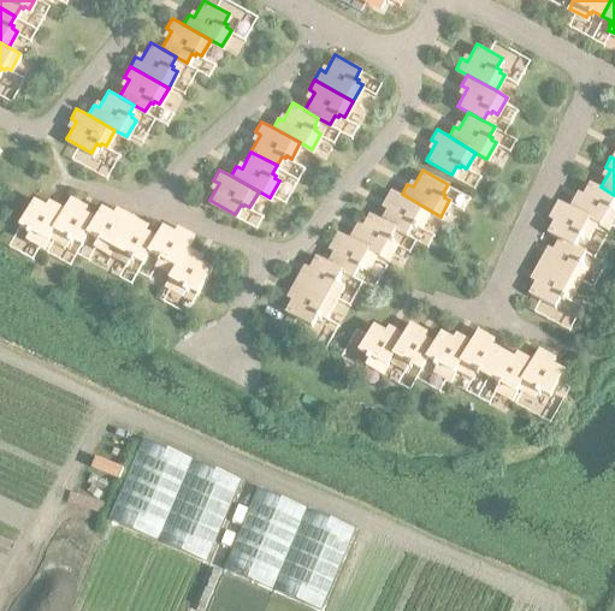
[(574,195),(569,205),(596,220),(607,226),(614,212),(614,209),(611,207),(613,206),(609,203),(614,195),(601,187),(589,181),(579,197),(574,195)]
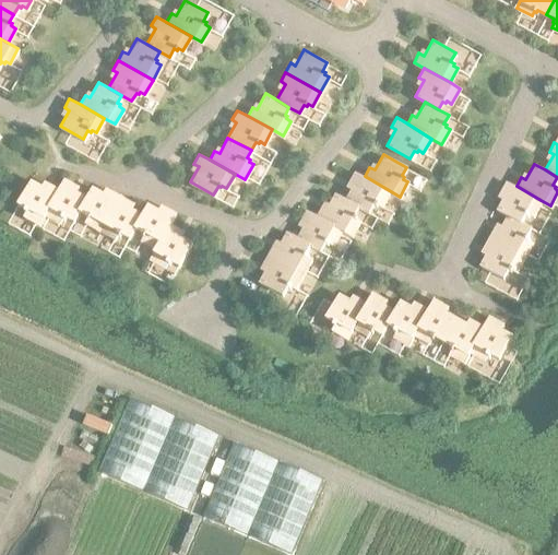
[(354,182),(345,198),(357,205),(368,211),(372,203),(376,204),(377,202),(381,205),(389,190),(365,176),(354,170),(348,180),(354,182)]
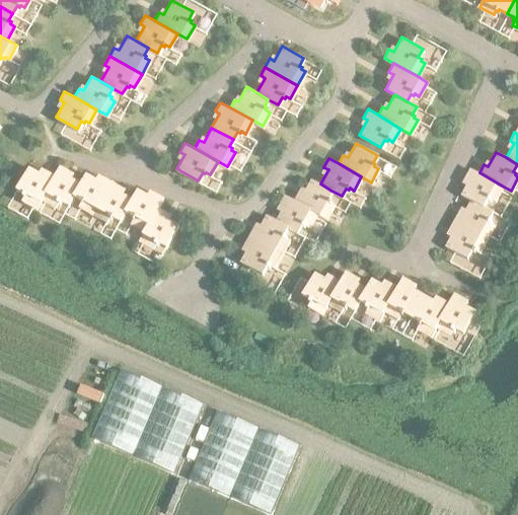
[(68,203),(73,194),(79,181),(65,173),(67,169),(59,164),(53,174),(41,198),(54,205),(57,201),(59,202),(60,199),(68,203)]
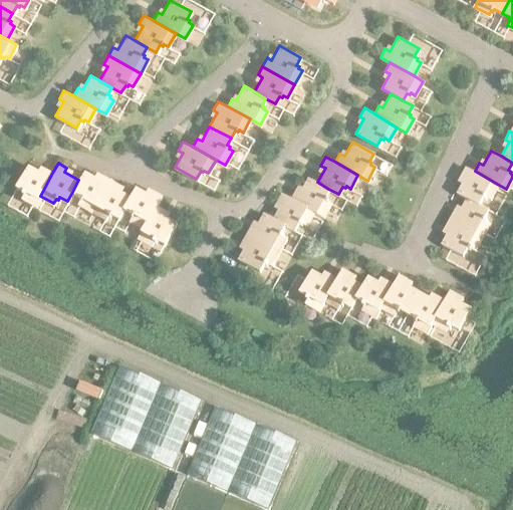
[(35,205),(40,196),(52,173),(44,168),(42,172),(27,164),(15,186),(23,190),(21,193),(23,194),(21,198),(35,205)]
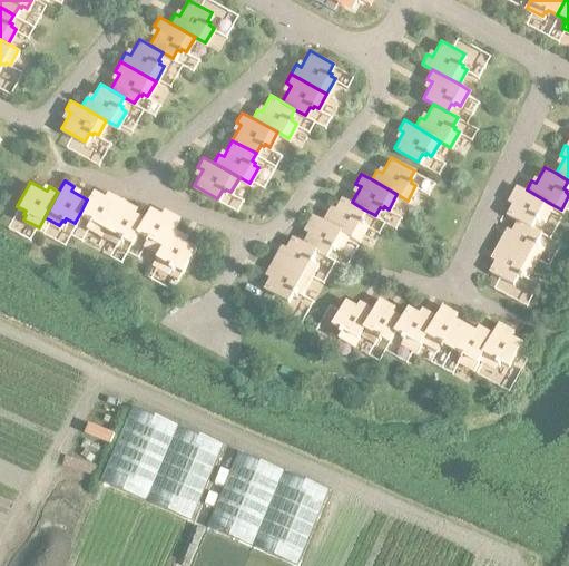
[(506,212),(517,218),(530,225),(535,217),(537,218),(539,216),(543,218),(551,204),(527,189),(516,184),(510,194),(514,196),(506,212)]
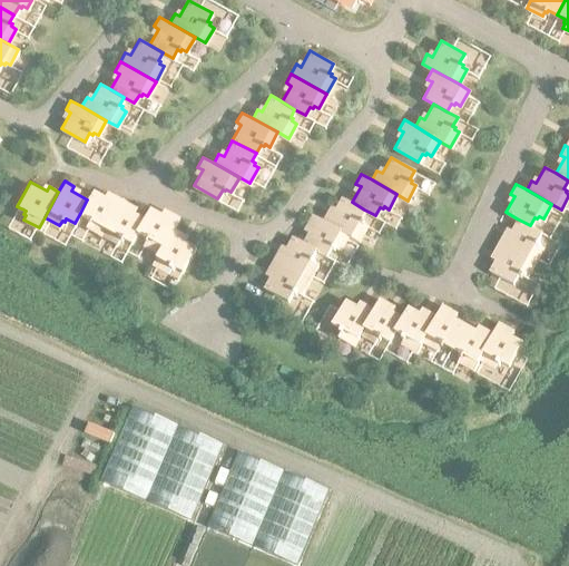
[(86,226),(101,234),(121,198),(111,193),(109,198),(92,188),(87,199),(80,213),(88,217),(87,220),(88,222),(86,226)]
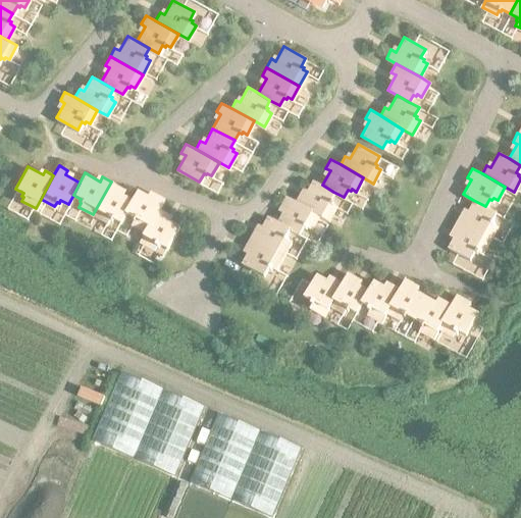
[(300,192),(296,200),(318,213),(327,219),(335,205),(331,203),(332,201),(329,199),(333,192),(322,185),(312,179),(304,194),(300,192)]
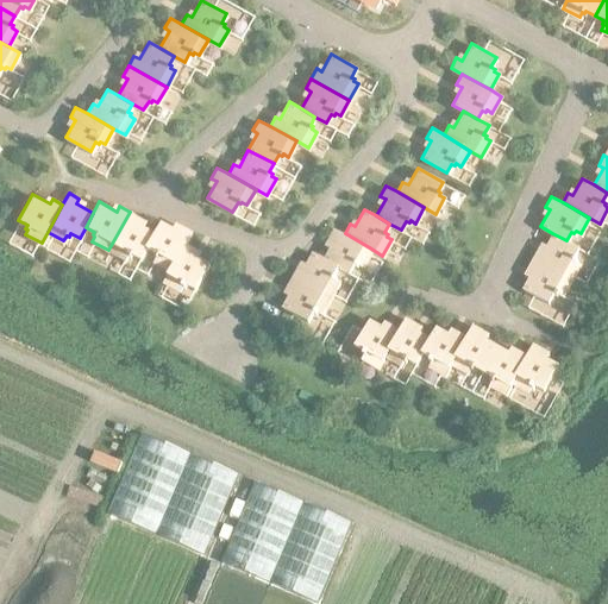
[(139,257),(146,245),(154,232),(137,222),(139,218),(130,212),(108,250),(124,259),(126,253),(129,255),(131,252),(139,257)]
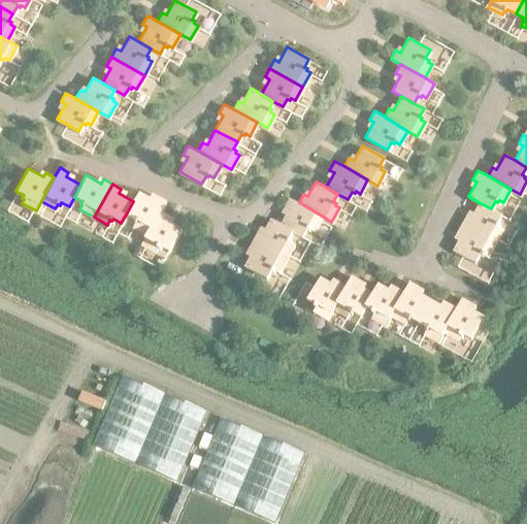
[(132,225),(145,232),(159,209),(165,200),(156,195),(154,199),(138,191),(133,201),(127,213),(134,217),(132,220),(134,221),(132,225)]
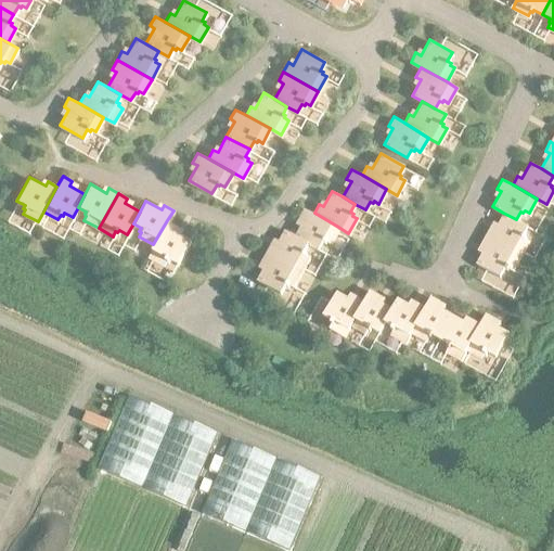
[(303,219),(295,234),(307,242),(317,247),(322,240),(324,241),(325,239),(330,242),(338,227),(314,213),(304,207),(298,217),(303,219)]
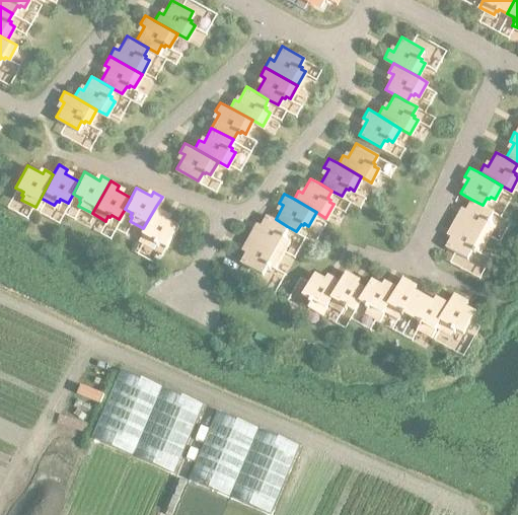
[(458,211),(453,219),(486,237),(494,223),(490,221),(491,219),(488,218),(492,210),(483,205),(470,199),(462,213),(458,211)]
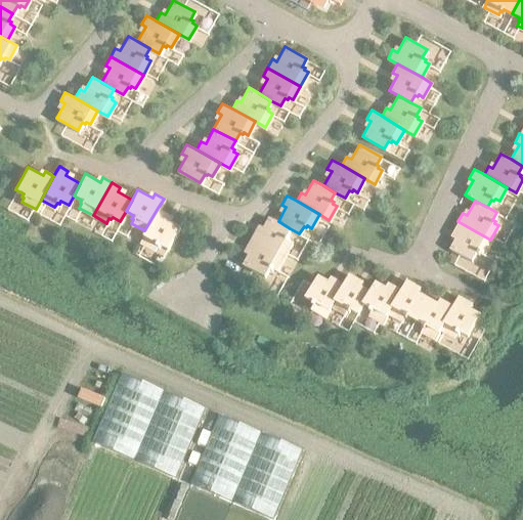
[(158,208),(144,230),(139,241),(154,249),(156,245),(158,246),(160,243),(167,247),(179,225),(164,217),(167,213),(158,208)]
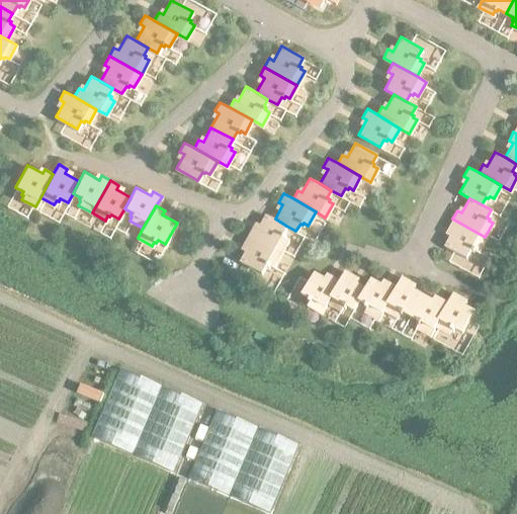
[(253,226),(248,234),(280,252),(288,239),(283,236),(285,234),(282,233),(286,226),(275,219),(265,213),(257,228),(253,226)]
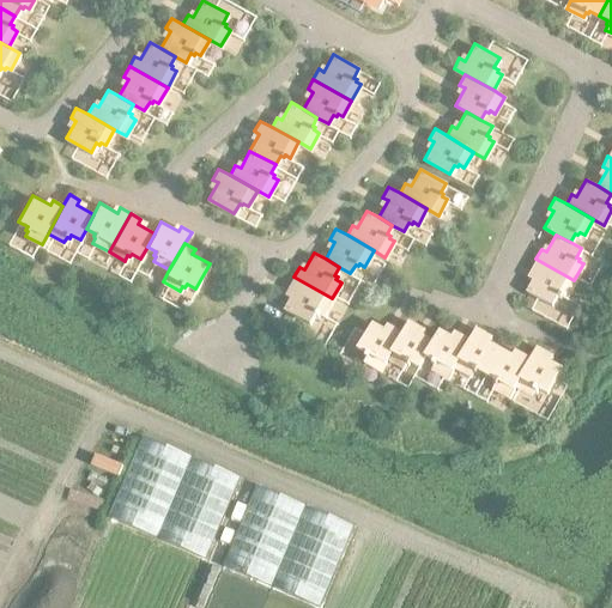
[(574,280),(535,259),(529,268),(535,272),(526,289),(551,303),(556,293),(559,296),(561,293),(565,296),(574,280)]
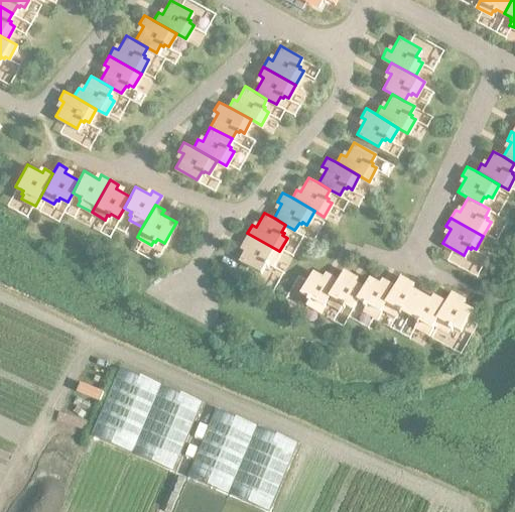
[(279,251),(247,233),(242,242),(246,244),(238,259),(260,270),(264,263),(266,264),(268,262),(272,265),(279,251)]
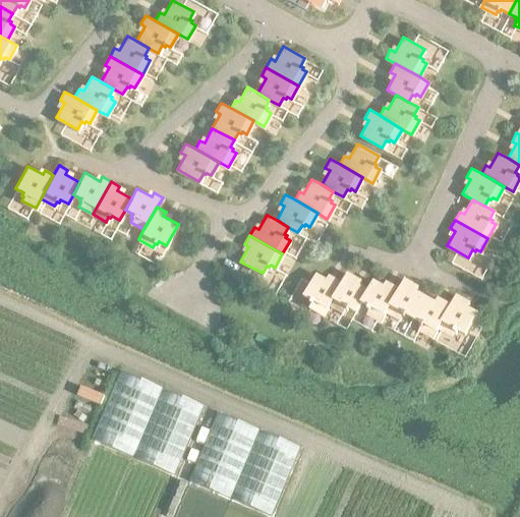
[(355,310),(360,300),(366,288),(352,280),(354,276),(346,271),(340,281),(328,304),(341,311),(344,307),(346,308),(347,305),(355,310)]
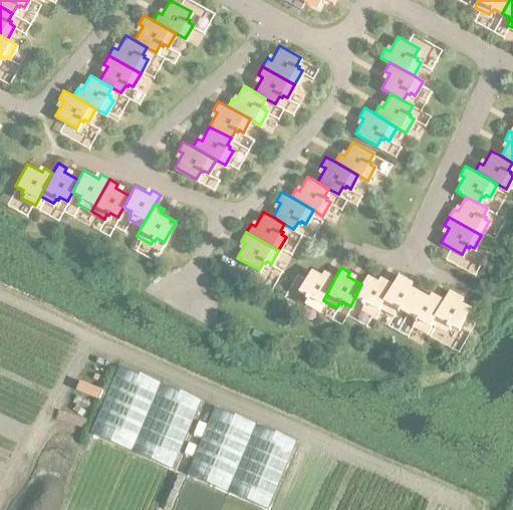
[(318,309),(323,300),(335,277),(327,272),(325,276),(310,268),(298,289),(306,294),(304,296),(306,297),(304,301),(318,309)]
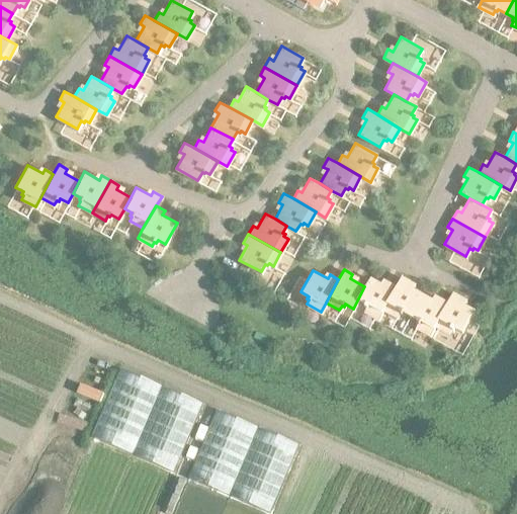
[(402,311),(409,315),(421,292),(407,284),(409,280),(401,275),(395,285),(382,309),(396,317),(399,312),(401,314),(402,311)]
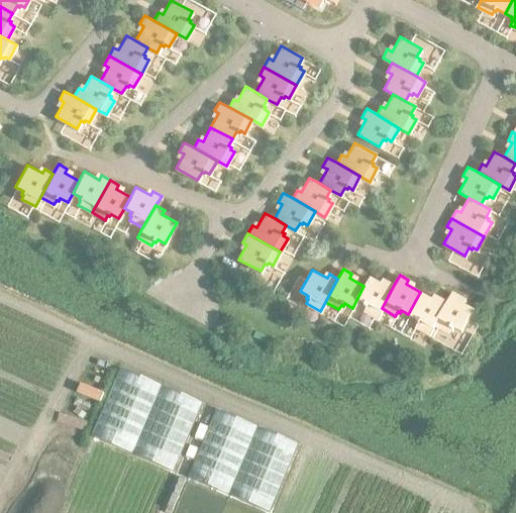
[(377,318),(382,308),(394,285),(386,280),(384,285),(369,277),(364,286),(357,298),(365,302),(363,305),(365,306),(363,310),(377,318)]
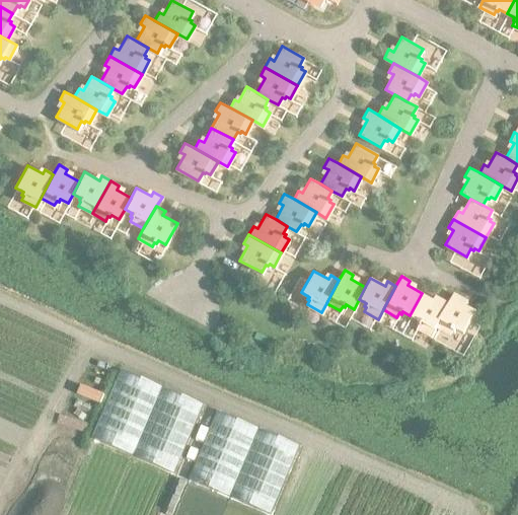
[(452,292),(447,302),(435,325),(448,334),(450,329),(452,330),(454,327),(461,332),(473,310),(459,302),(462,297),(452,292)]
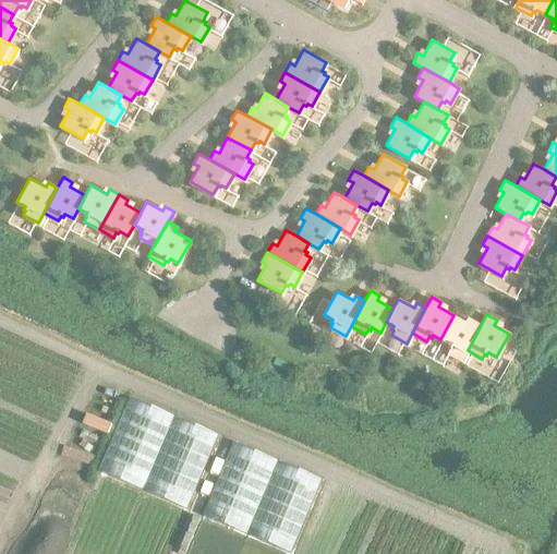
[(453,315),(440,339),(449,344),(447,347),(449,348),(447,352),(462,361),(468,350),(481,325),(472,320),(470,324),(453,315)]
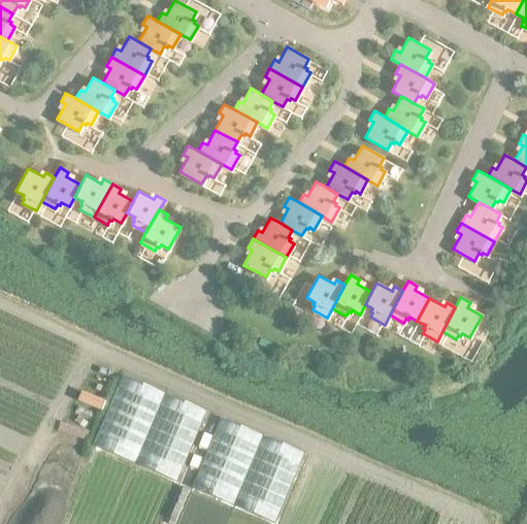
[(120,371),(93,443),(178,473),(205,403),(120,371)]
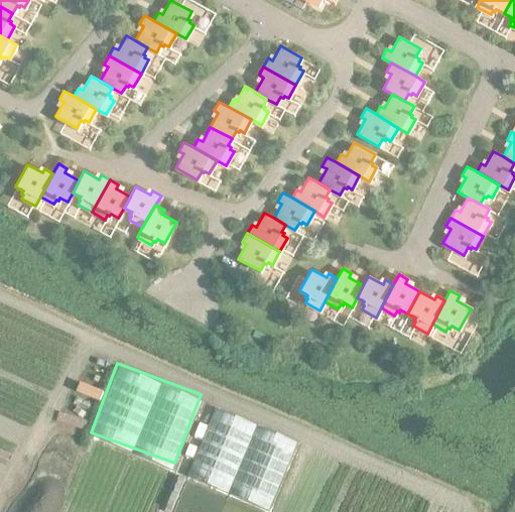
[(186,473),(269,505),(296,436),(214,404),(186,473)]
